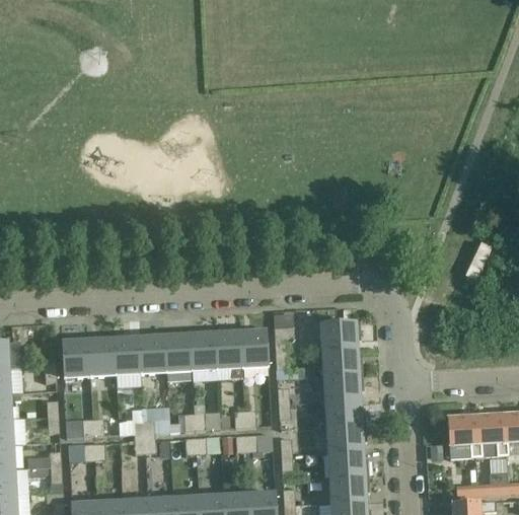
[(480,242),(465,276),(475,281),(492,247),(480,242)]
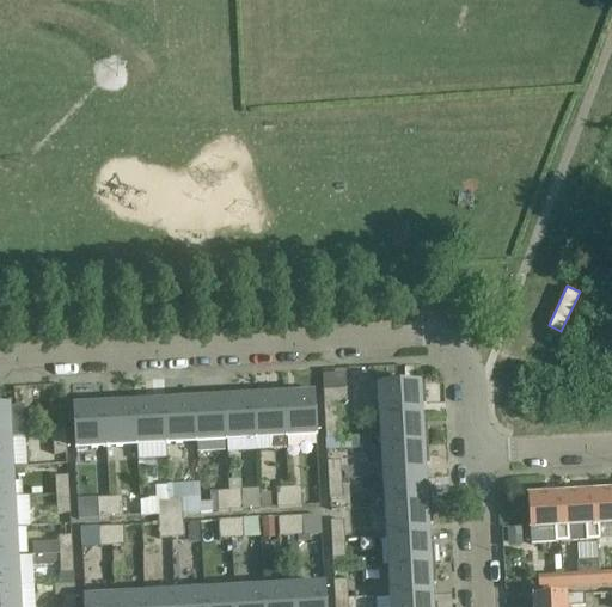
[(325,417),(338,416),(337,402),(348,400),(347,386),(346,386),(346,368),(323,369),(325,417)]
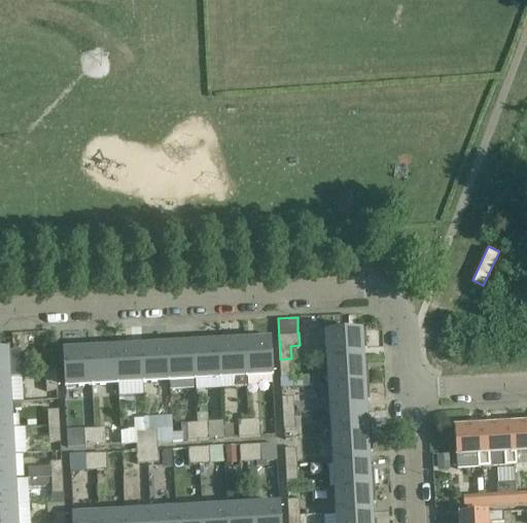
[(325,330),(327,356),(362,354),(362,346),(365,345),(364,328),(325,330)]
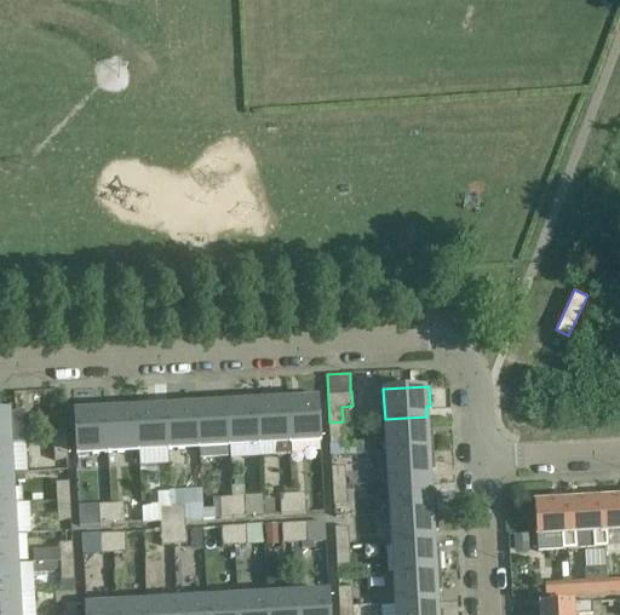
[(298,397),(287,398),(290,440),(321,438),(317,392),(298,394),(298,397)]
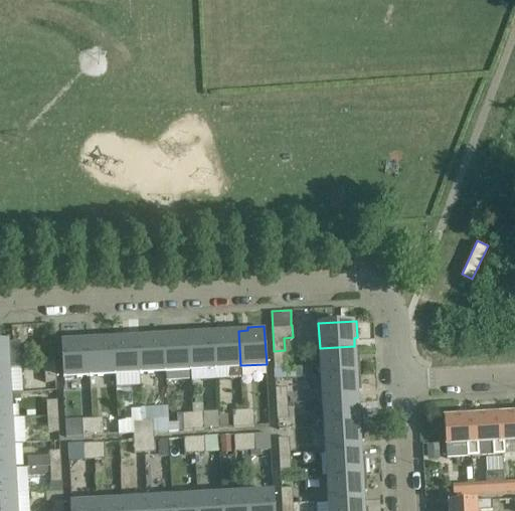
[(190,369),(215,367),(213,328),(197,329),(197,333),(188,334),(190,369)]
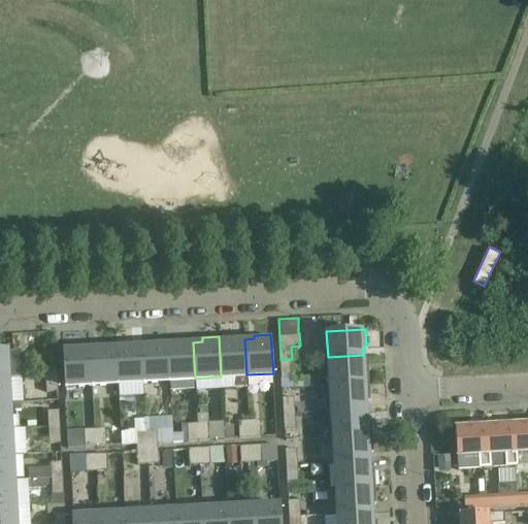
[(246,374),(244,339),(235,339),(235,336),(219,336),(221,377),(235,375),(235,385),(246,385),(246,374)]
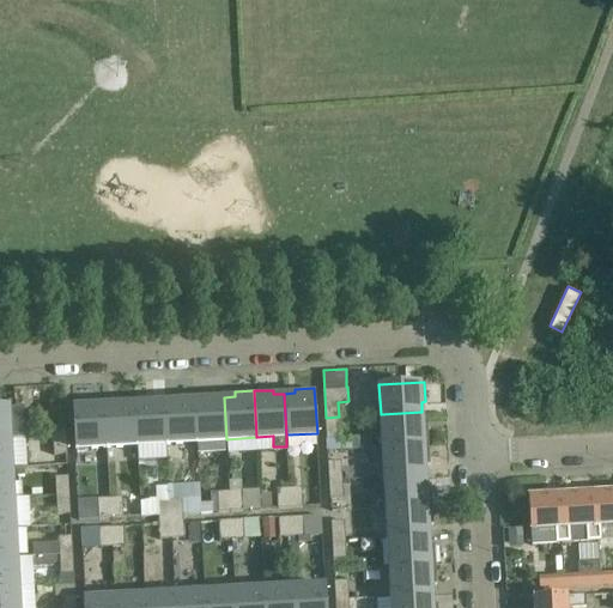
[(194,394),(196,441),(226,439),(224,397),(213,397),(213,393),(194,394)]
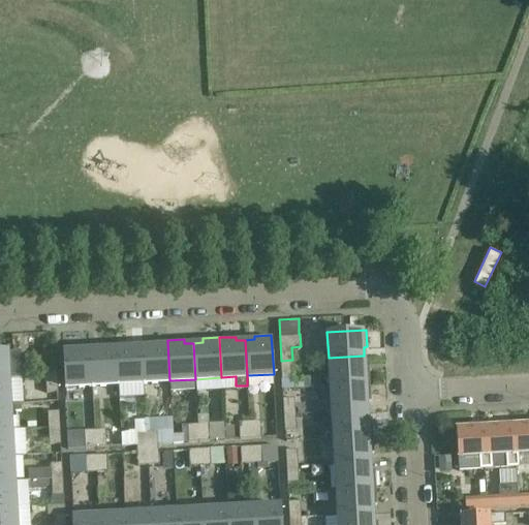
[(142,345),(144,382),(169,380),(167,340),(151,341),(151,345),(142,345)]
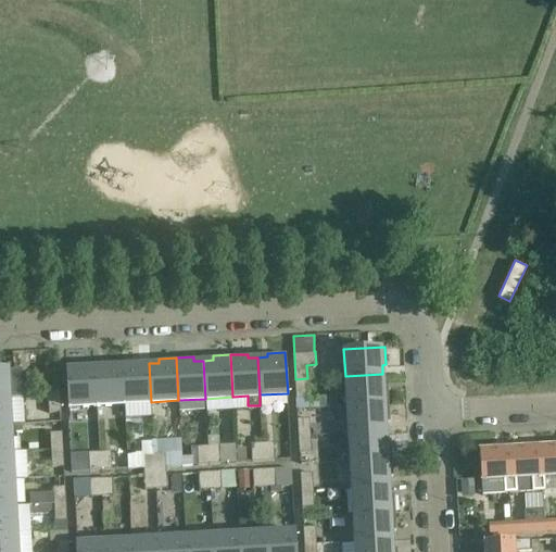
[(124,403),(151,402),(149,363),(139,364),(139,360),(122,361),(124,403)]
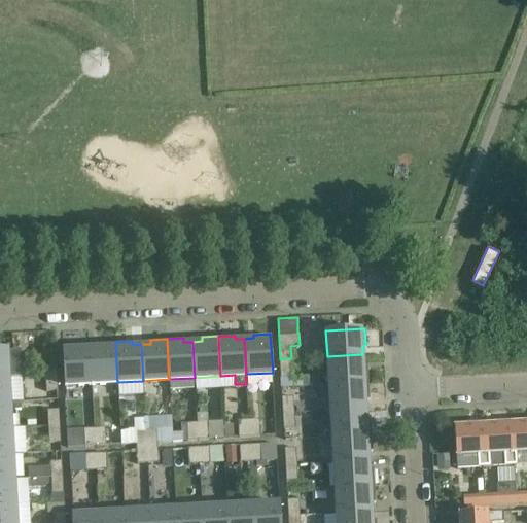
[(92,384),(117,382),(115,342),(99,343),(99,347),(90,347),(92,384)]
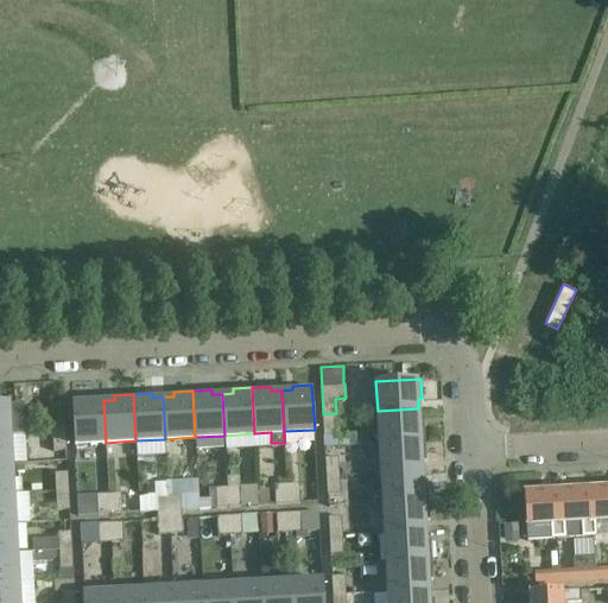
[(106,443),(103,400),(93,401),(93,397),(73,398),(76,444),(106,443)]
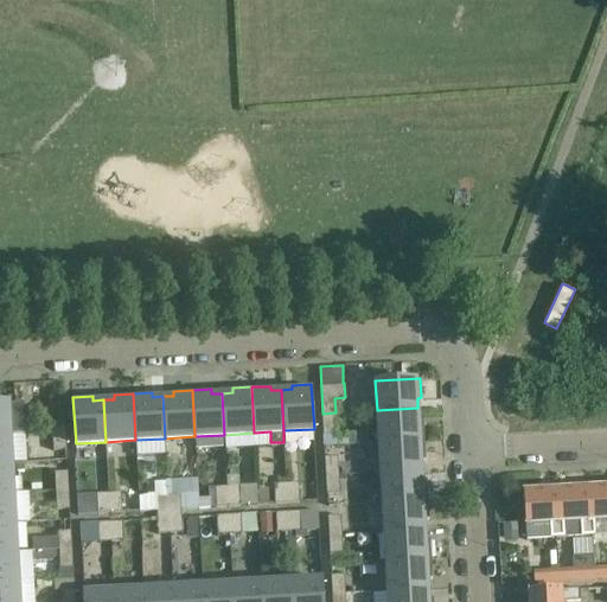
[(50,398),(52,428),(65,428),(63,398),(50,398)]
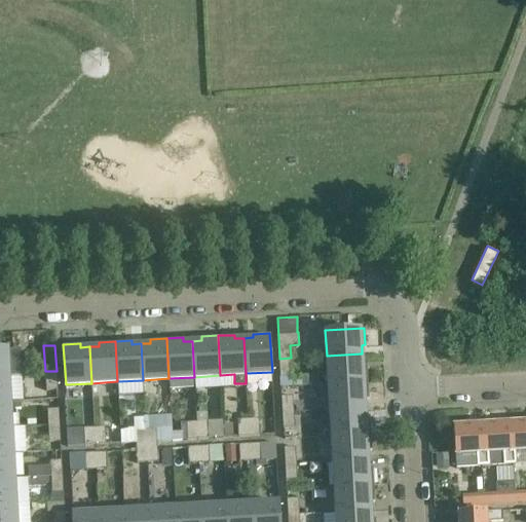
[(0,373),(21,373),(20,346),(0,347),(0,373)]
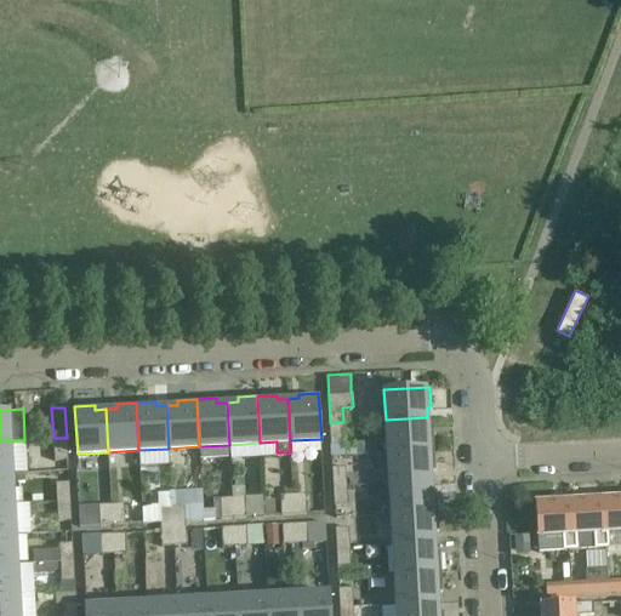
[(386,420),(387,450),(433,448),(432,428),(428,429),(427,417),(386,420)]
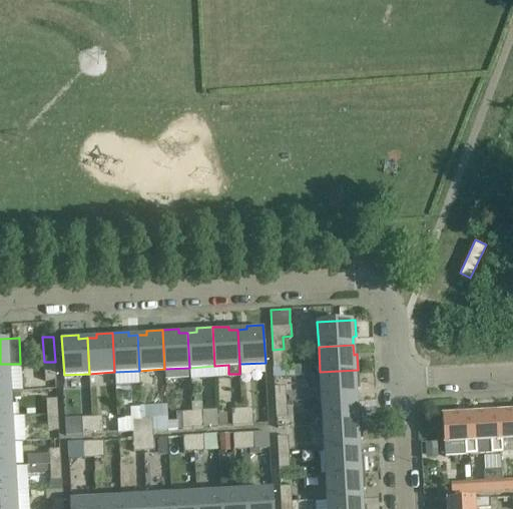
[(285,365),(284,349),(273,350),(274,366),(285,365)]
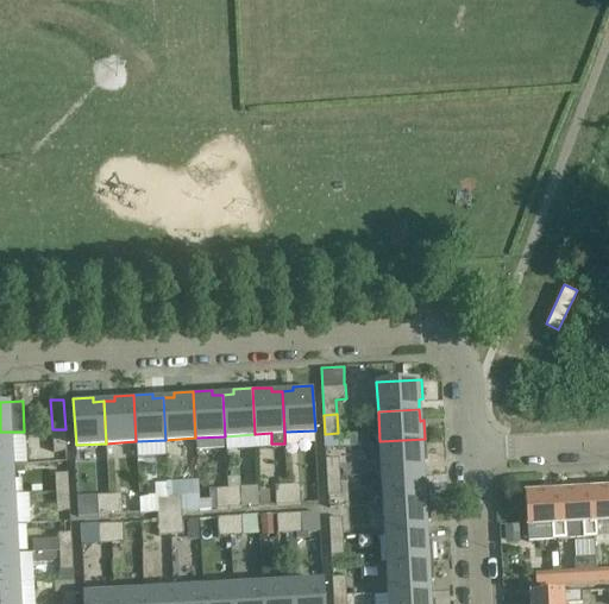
[(54,451),(67,451),(66,429),(52,429),(54,451)]
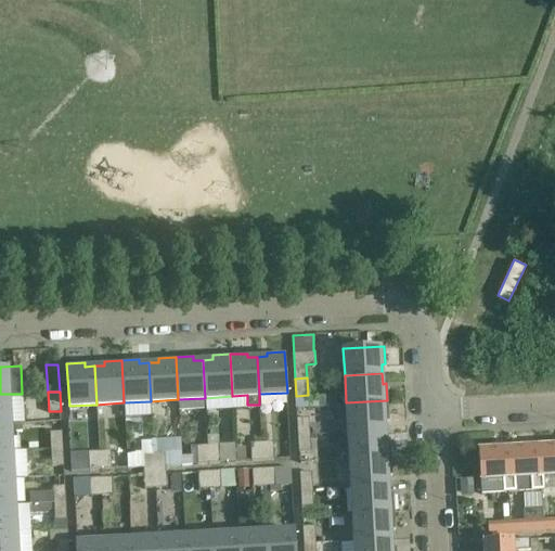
[(0,421),(11,421),(10,395),(22,394),(0,394),(0,421)]
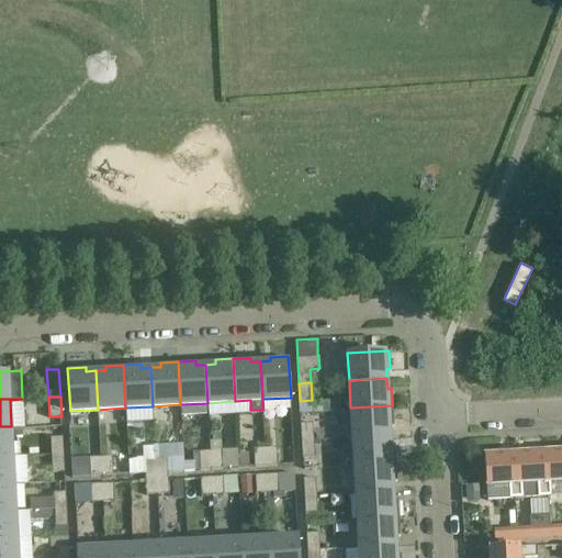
[(392,405),(350,408),(351,435),(390,433),(389,423),(393,423),(392,405)]
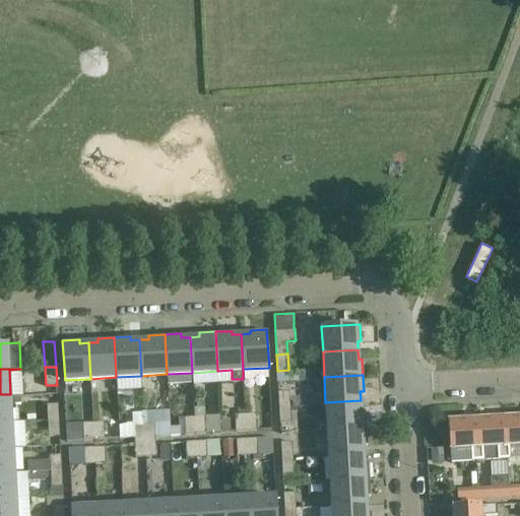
[(290,404),(289,389),(278,389),(279,405),(290,404)]
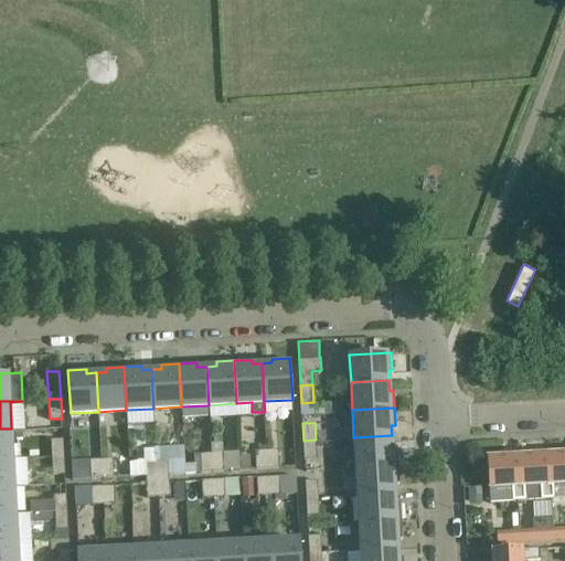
[(0,457),(13,456),(11,429),(0,429),(0,457)]
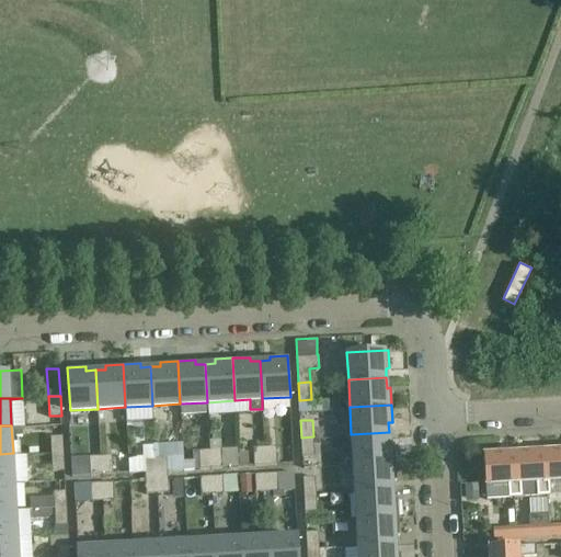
[(389,432),(351,434),(353,462),(395,459),(393,442),(389,442),(389,432)]
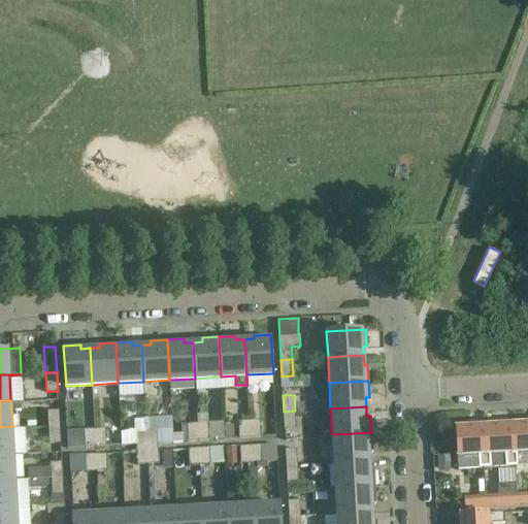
[(47,410),(48,424),(60,424),(59,408),(47,410)]
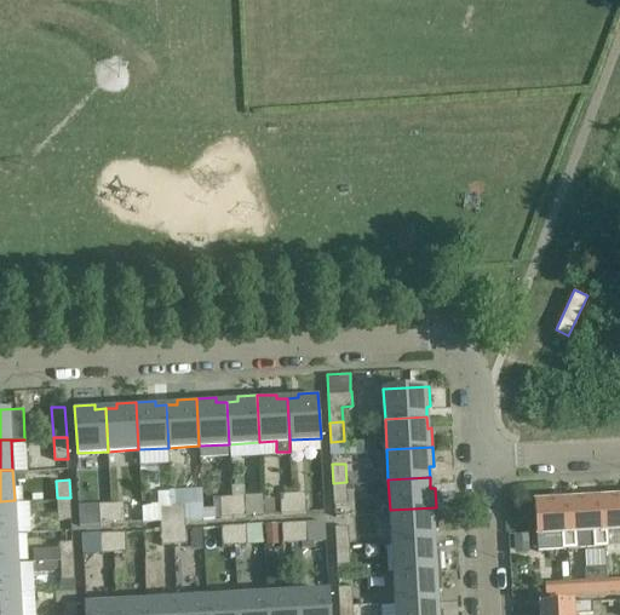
[(334,503),(336,513),(350,512),(350,501),(346,501),(346,482),(333,483),(333,503),(334,503)]
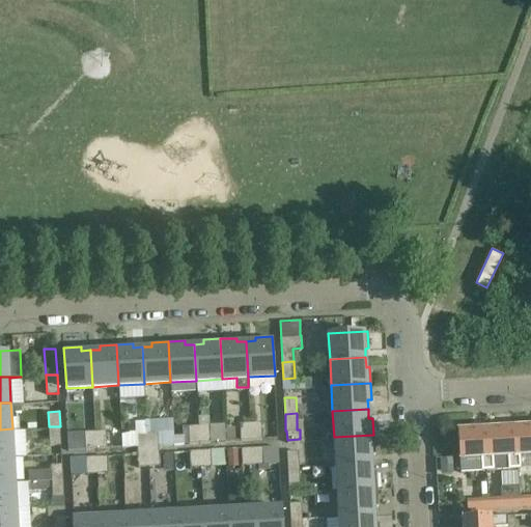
[(260,420),(251,421),(252,438),(261,437),(260,420)]
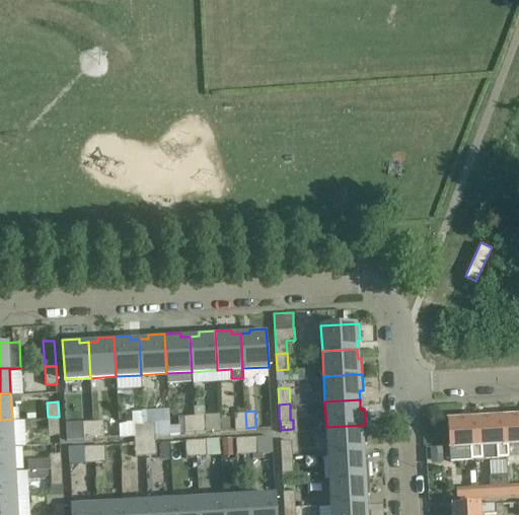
[(235,429),(246,428),(245,412),(234,412),(235,429)]
